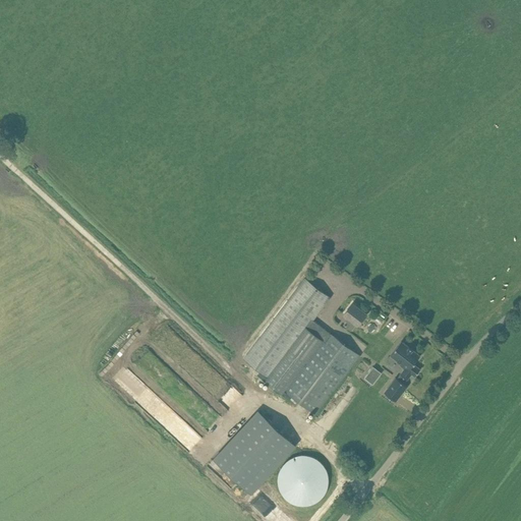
[(287,279),(290,270),(284,268),(281,278),(278,277),(275,286),(281,288),(284,278),(287,279)]
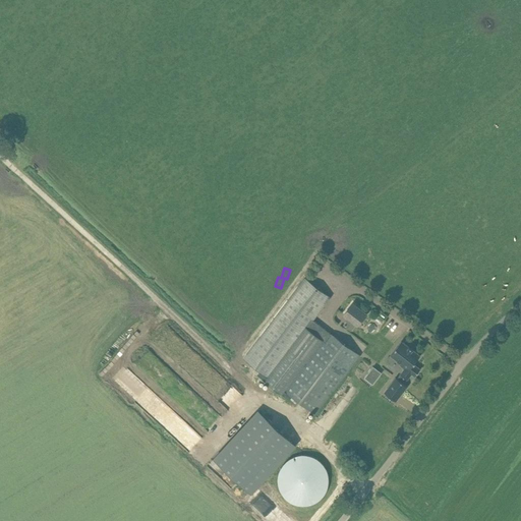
[(330,297),(304,278),(244,357),(269,378),(284,390),(315,414),(360,355),(312,320),(330,297)]
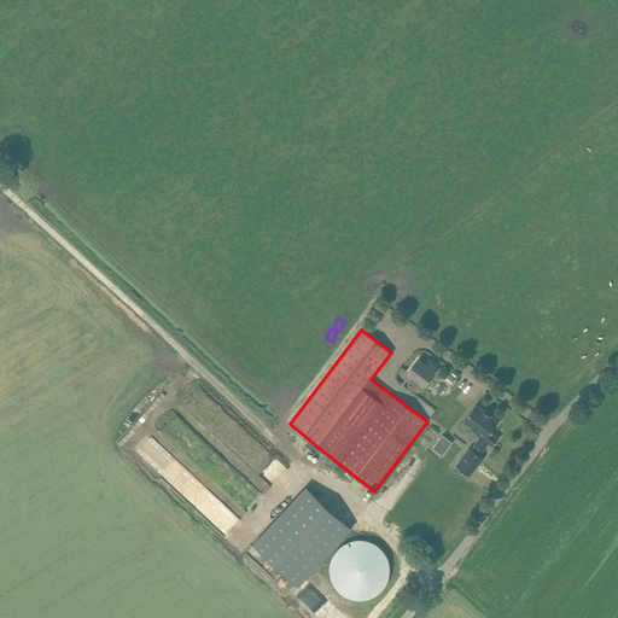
[(419,359),(407,374),(413,378),(407,385),(415,392),(421,385),(425,388),(436,372),(419,359)]
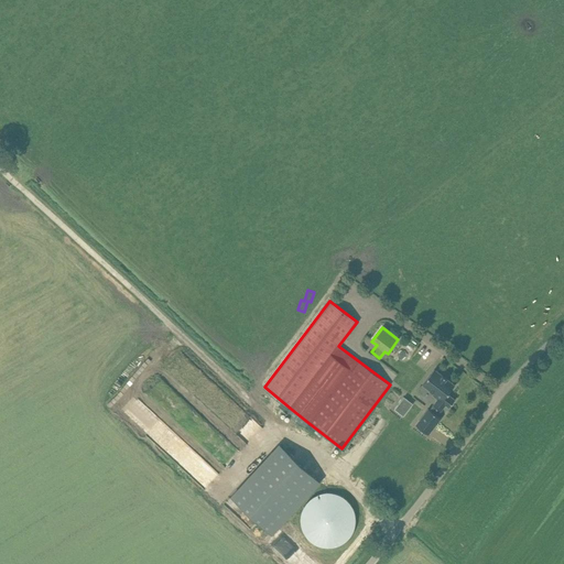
[(443,376),(435,369),(423,384),(434,393),(433,394),(438,399),(430,410),(429,409),(416,425),(429,434),(441,418),(437,415),(446,404),(449,408),(455,400),(447,394),(455,384),(446,379),(447,378),(443,376)]
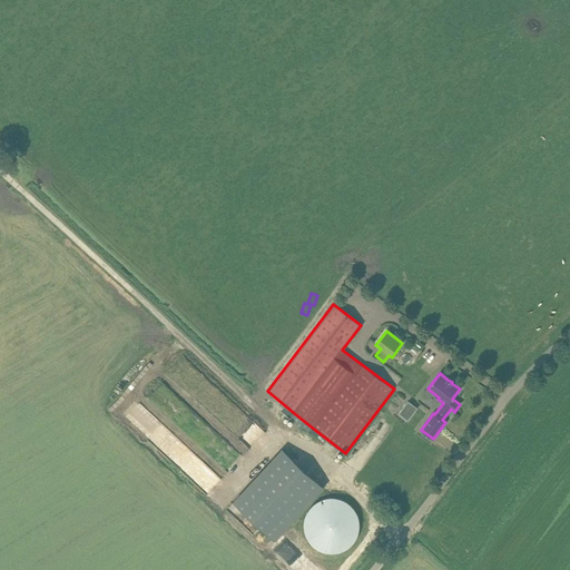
[(406,401),(396,413),(405,420),(415,408),(406,401)]
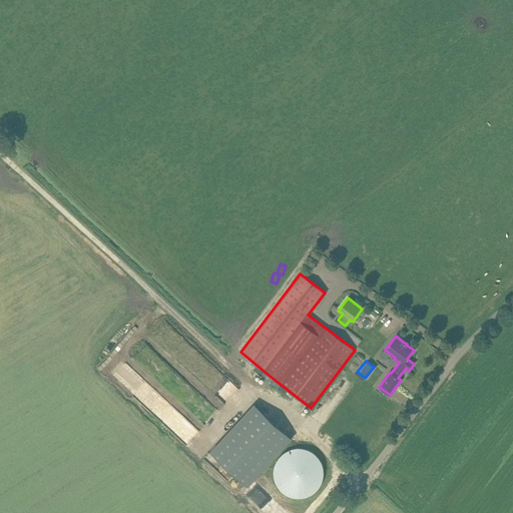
[(127,363),(116,373),(135,394),(146,385),(127,363)]
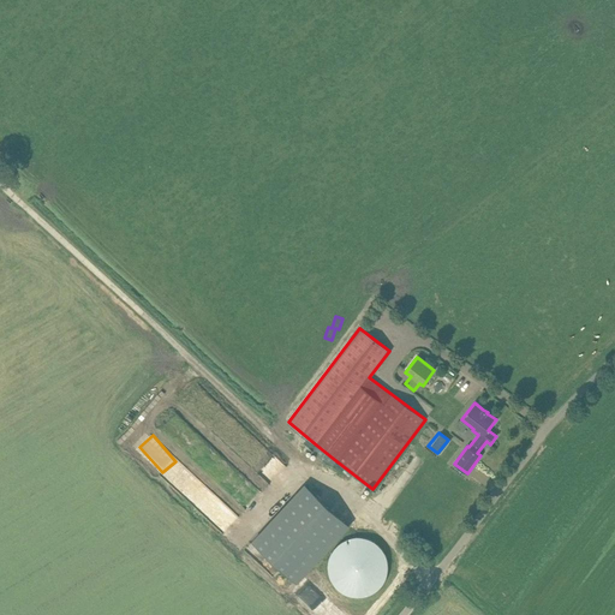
[(350,525),(305,484),(252,542),(297,583),(350,525)]
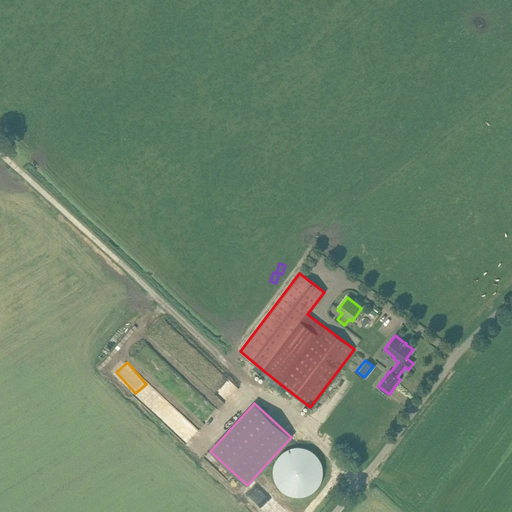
[(323,478),(324,472),(323,466),(321,460),(317,455),(311,450),(304,448),(297,447),(291,448),(286,450),(281,454),(277,459),(274,465),(273,472),(274,479),(277,485),(281,490),(286,494),(291,496),(297,497),(304,497),(311,494),(317,489),(321,484),(323,478)]
